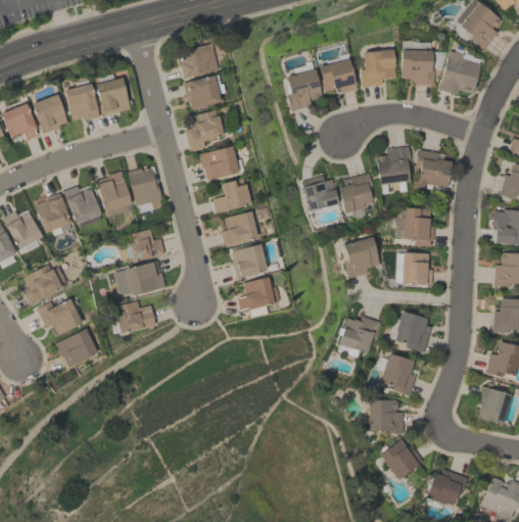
[(477,0),(501,18),(500,20),(501,21),(497,27),(496,27),(493,29),(499,33),(485,50),(472,40),(474,37),(461,27),(462,26),(457,21),(473,0),(477,0)]
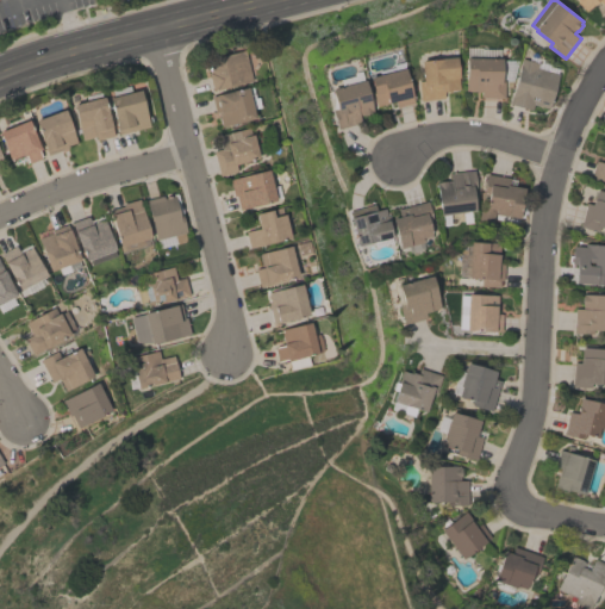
[(604,4),(602,2),(597,7),(596,6),(588,12),(577,0),(604,0),(604,4)]
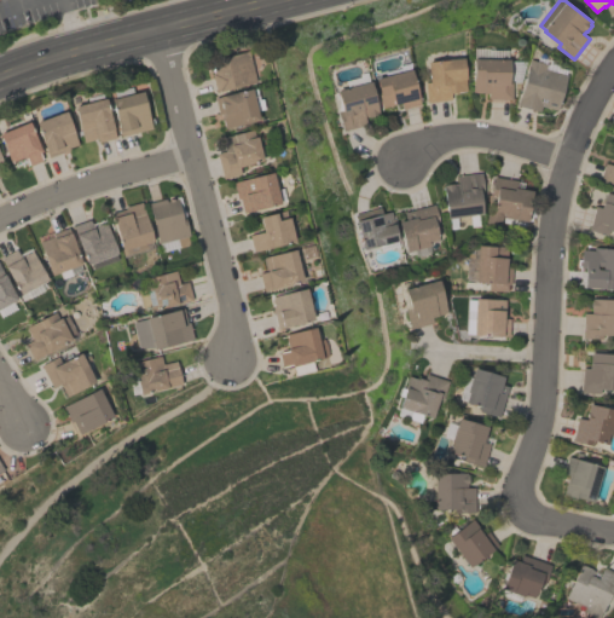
[(510,51),(510,61),(511,61),(510,80),(515,81),(515,100),(491,100),(491,94),(478,93),(475,93),(475,59),(476,59),(476,48),(491,50),(491,51),(510,51)]
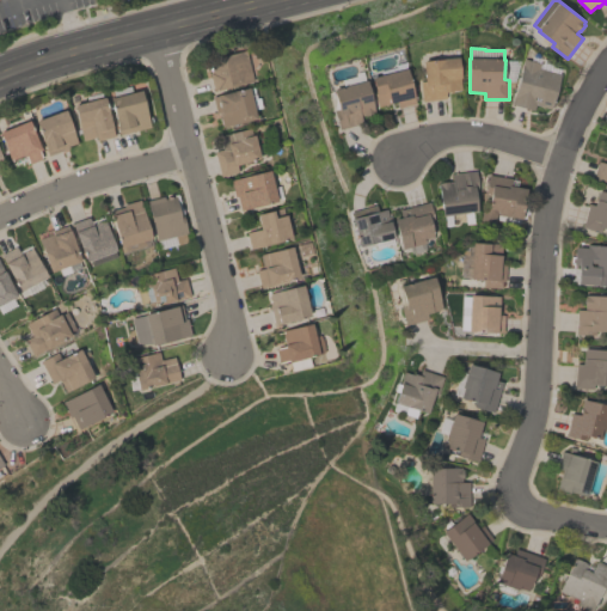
[(257,83),(216,92),(212,74),(213,73),(210,60),(249,52),(257,83)]
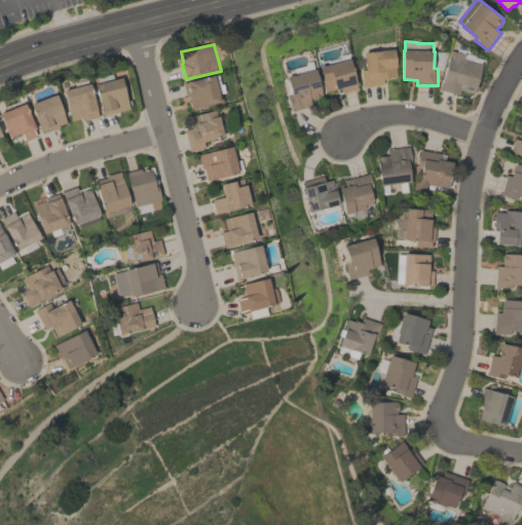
[(365,87),(364,71),(367,71),(366,52),(397,50),(399,78),(390,78),(390,79),(385,80),(385,86),(365,87)]
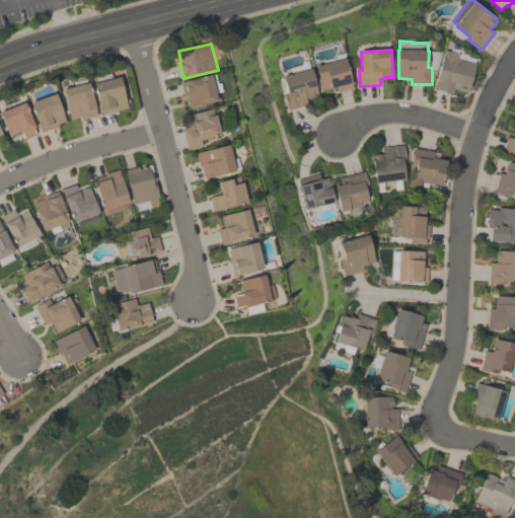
[(477,63),(469,93),(455,90),(454,94),(436,89),(446,51),(460,55),(459,58),(477,63)]
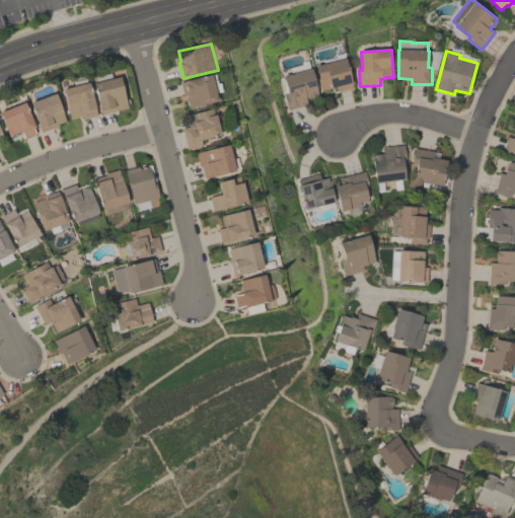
[(317,67),(348,59),(355,88),(335,93),(334,88),(322,91),(320,80),(321,80),(317,67)]
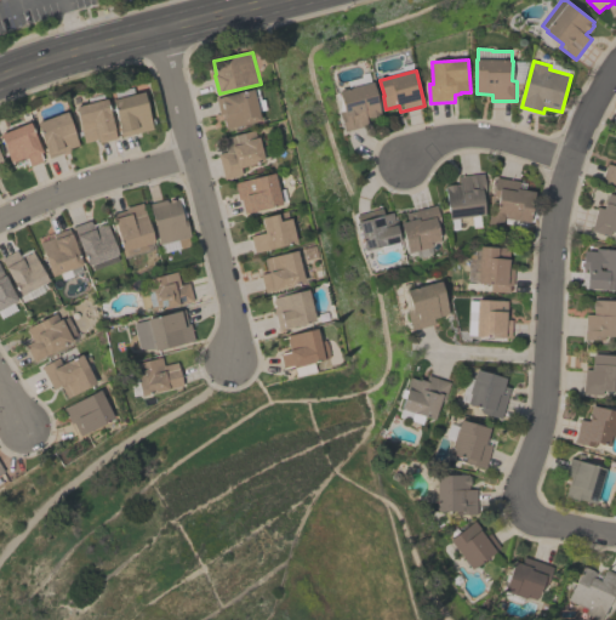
[(346,132),(341,113),(344,112),(340,92),(375,84),(383,114),(381,115),(381,117),(372,119),(372,118),(368,119),(370,126),(346,132)]
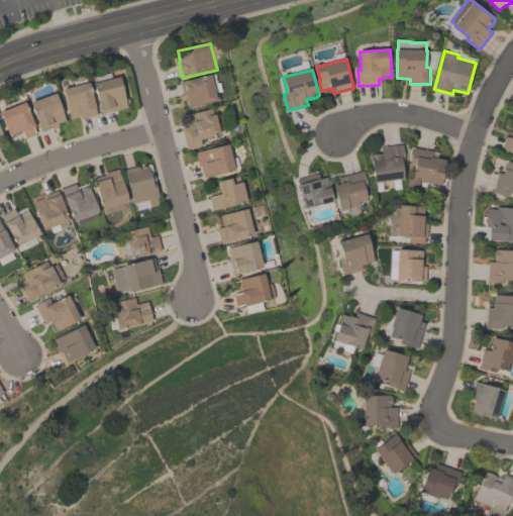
[(122,78),(129,108),(102,115),(95,84),(99,83),(98,77),(113,74),(114,80),(122,78)]
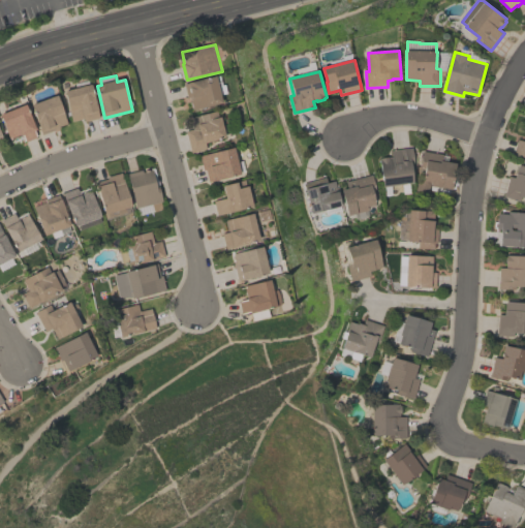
[(223,102),(195,111),(192,97),(189,98),(185,84),(216,75),(217,78),(222,76),(224,86),(227,85),(229,94),(221,96),(223,102)]
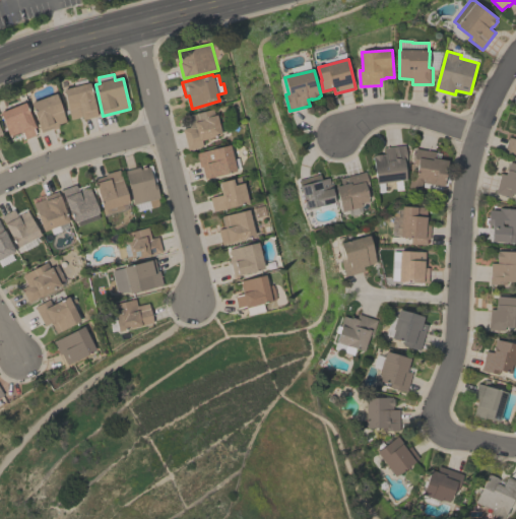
[(72,120),(65,90),(91,84),(100,117),(85,120),(84,117),(72,120)]
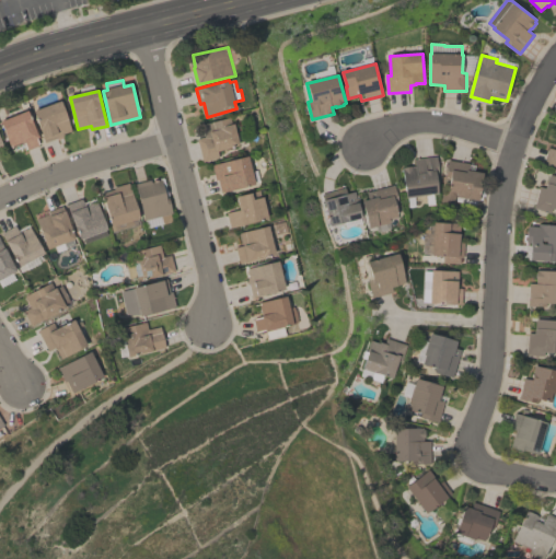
[(73,131),(65,135),(66,137),(46,143),(35,112),(62,102),(73,131)]
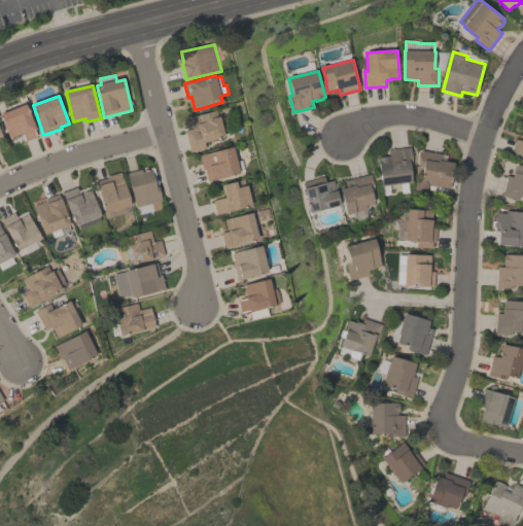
[(22,135),(11,139),(1,115),(27,104),(38,130),(36,131),(38,136),(37,137),(38,138),(28,142),(27,141),(26,141),(24,136),(23,137),(22,135)]
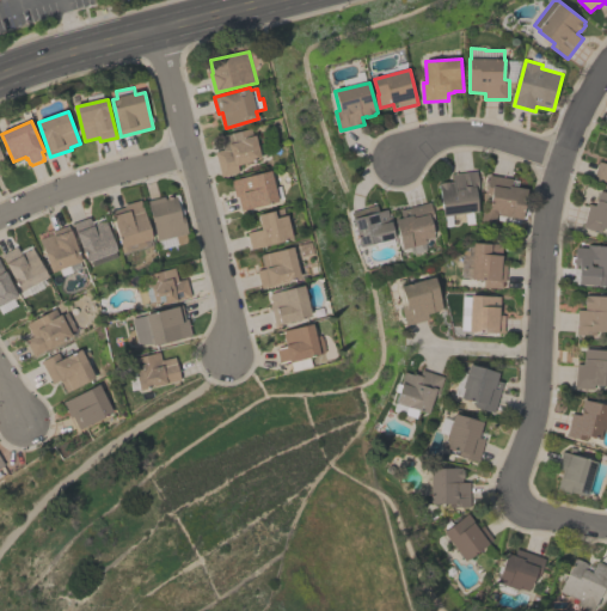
[(222,136),(253,129),(255,136),(257,135),(263,160),(239,165),(241,173),(224,178),(218,152),(226,150),(222,136)]
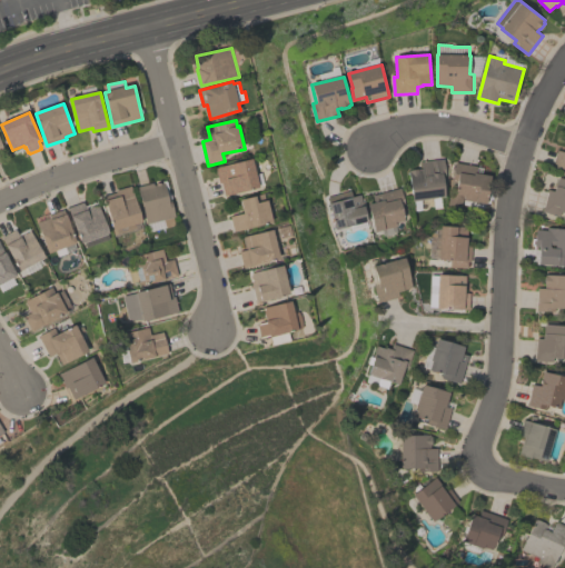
[(564,169),(555,167),(559,151),(564,152),(564,169)]
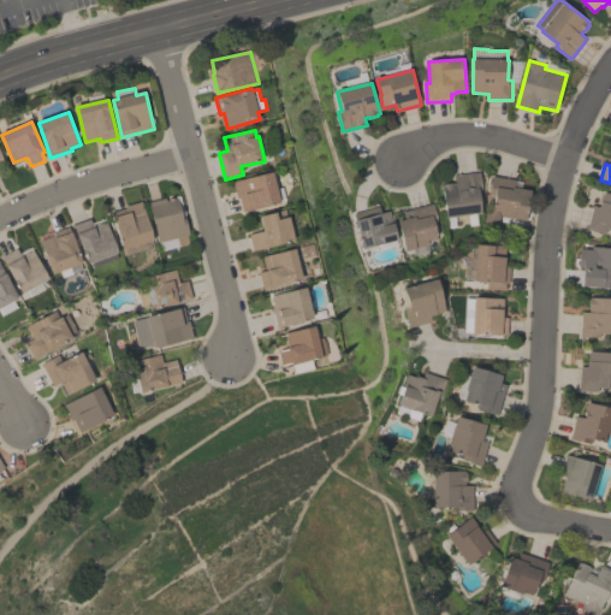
[(235,182),(274,173),(282,203),(245,213),(242,199),(239,200),(235,182)]
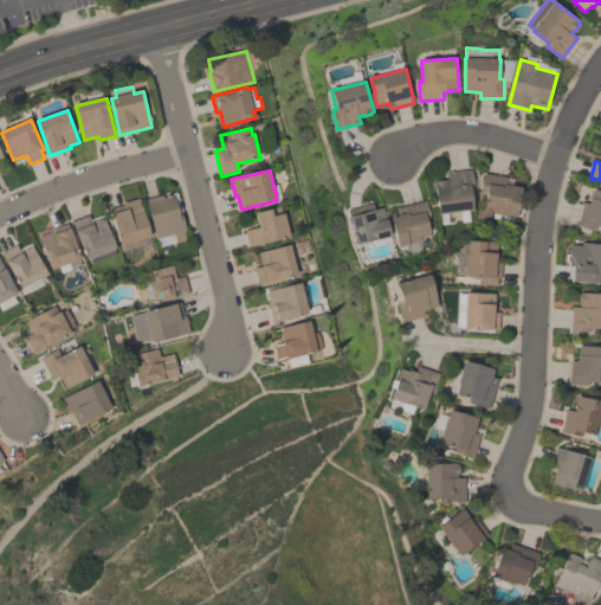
[(437,182),(451,180),(450,173),(475,171),(477,191),(473,191),(476,211),(440,214),(437,182)]
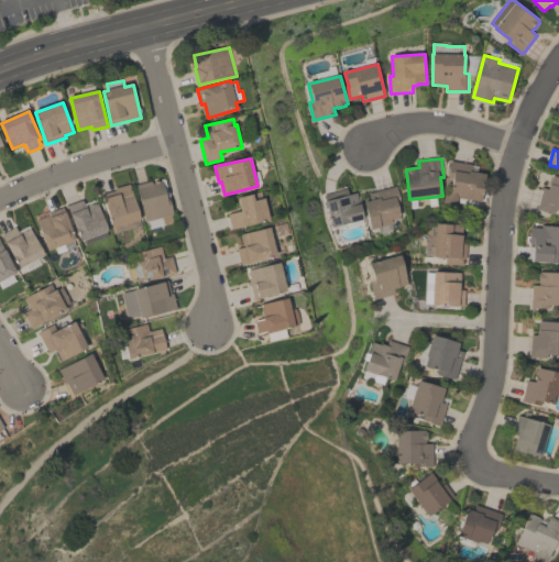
[(488,175),(483,202),(461,198),(460,204),(446,200),(448,190),(452,191),(453,182),(449,180),(452,162),(474,165),(473,173),(488,175)]
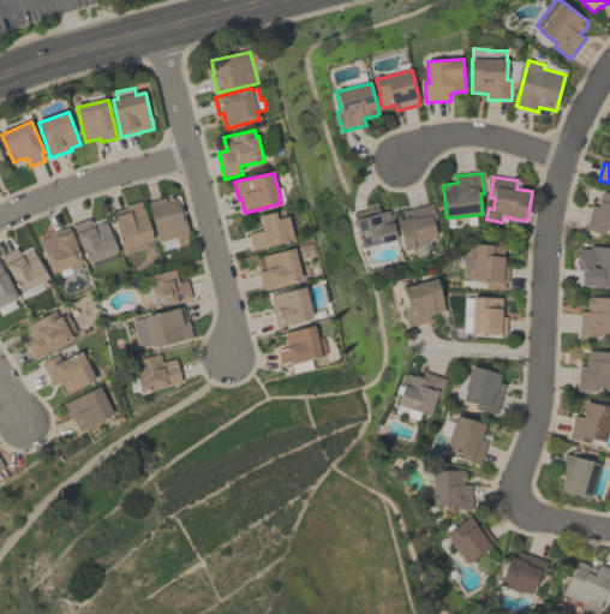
[(609,231),(608,231),(606,234),(588,230),(594,206),(600,208),(604,192),(609,194),(609,231)]
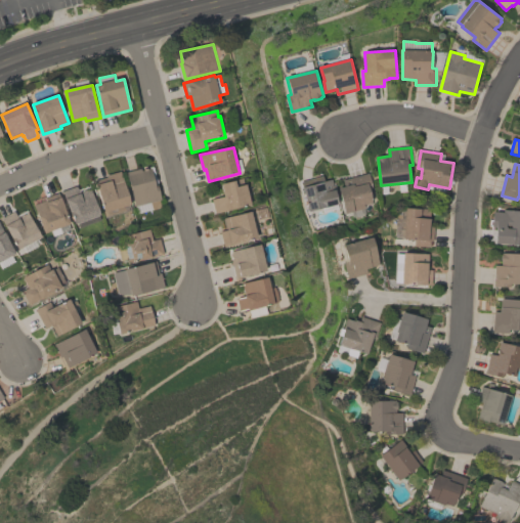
[(139,214),(128,173),(142,169),(143,171),(153,169),(156,183),(159,182),(164,201),(161,201),(163,208),(139,214)]
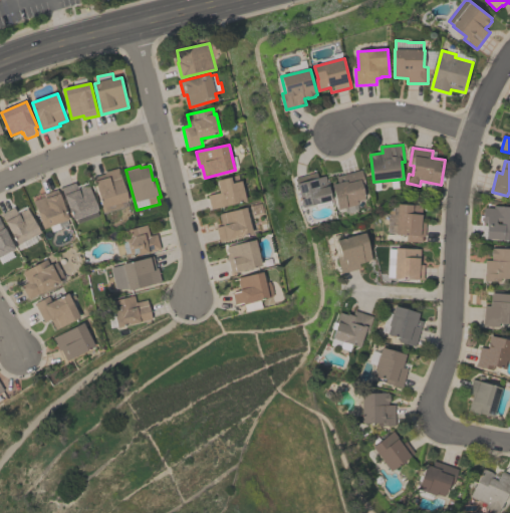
[(95,178),(106,175),(106,173),(120,169),(131,207),(104,214),(96,182),(95,178)]
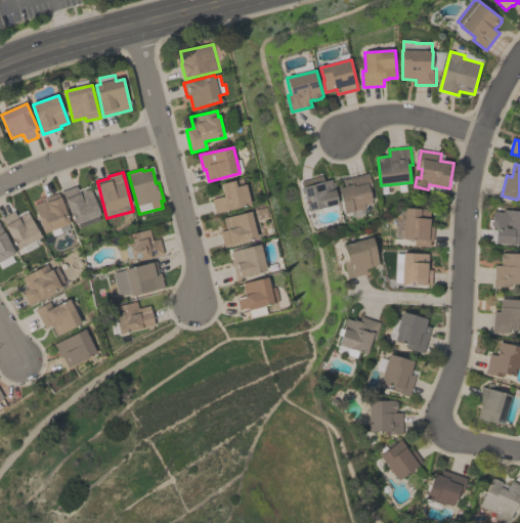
[(375,205),(365,207),(366,209),(347,214),(340,189),(346,187),(344,180),(371,174),(375,190),(371,191),(375,205)]
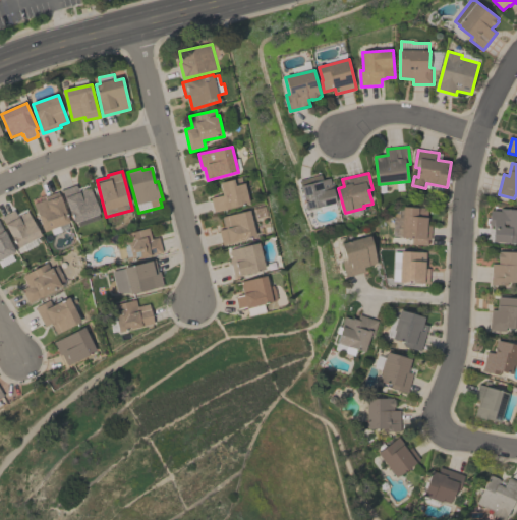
[(338,209),(323,213),(322,208),(307,212),(300,181),(323,176),(324,181),(332,179),(338,204),(337,204),(338,209)]
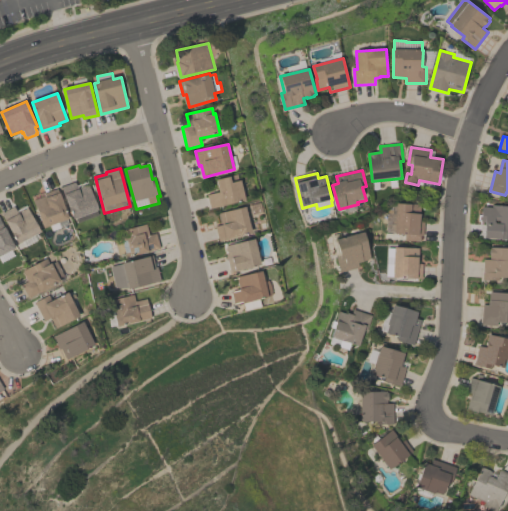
[(208,195),(220,192),(217,180),(230,177),(230,176),(239,174),(240,180),(242,180),(247,200),(212,209),(208,195)]
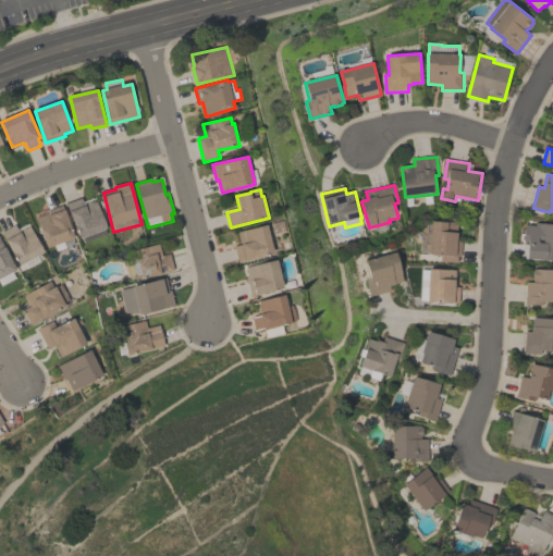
[(69,205),(84,198),(86,206),(98,201),(109,229),(108,230),(109,234),(86,243),(85,238),(81,239),(71,212),(69,205)]
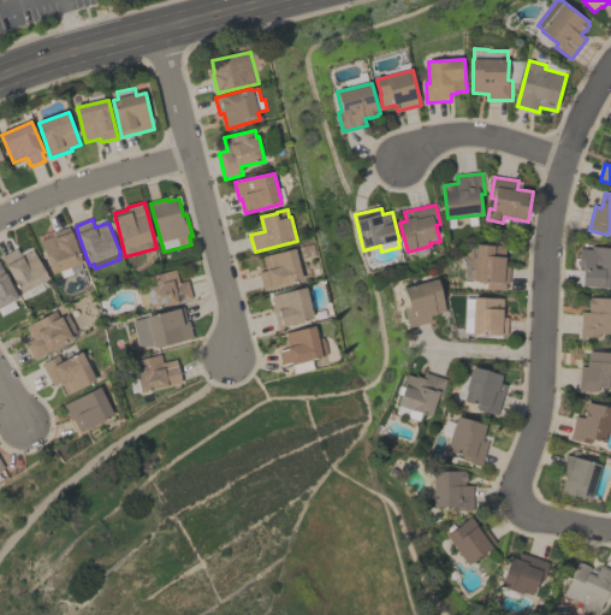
[(85,271),(65,278),(63,272),(54,276),(41,242),(57,236),(55,234),(71,228),(84,264),(83,265),(85,271)]
